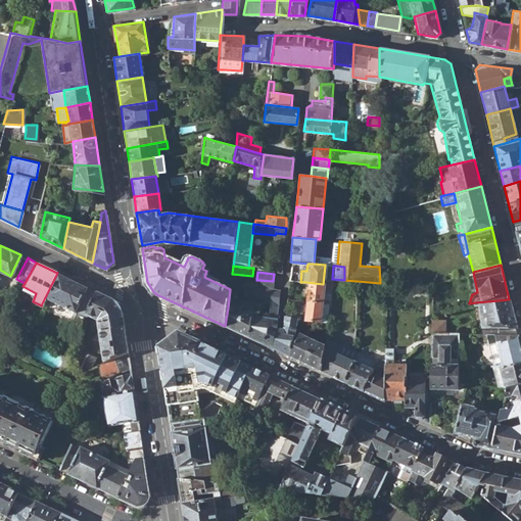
[(74,310),(84,315),(84,313),(95,291),(57,273),(45,297),(73,311),(74,310)]
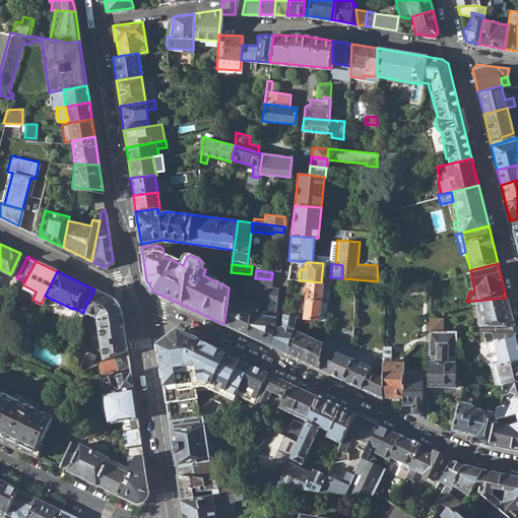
[(254,283),(254,286),(270,287),(271,279),(255,278),(254,283)]
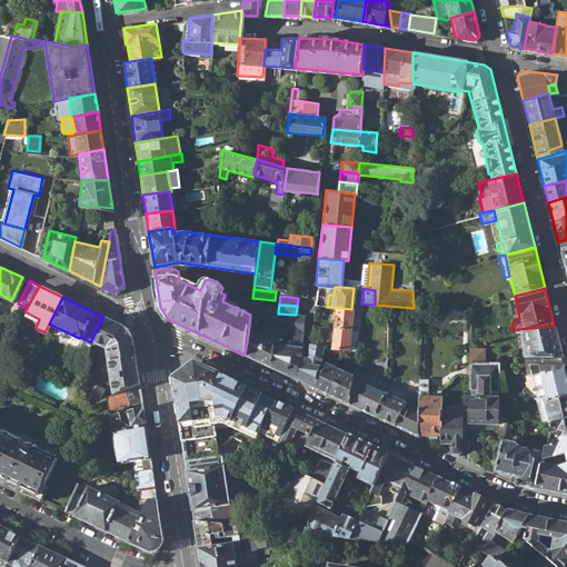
[(332,307),(331,329),(350,330),(351,309),(332,307)]
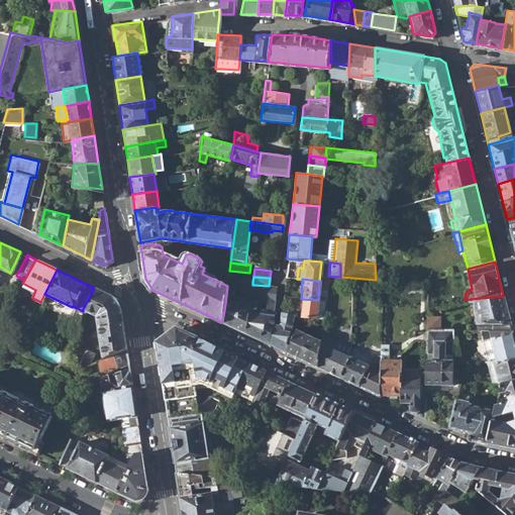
[(222,322),(246,333),(249,313),(249,307),(250,299),(252,285),(252,282),(241,281),(239,306),(225,304),(222,322)]
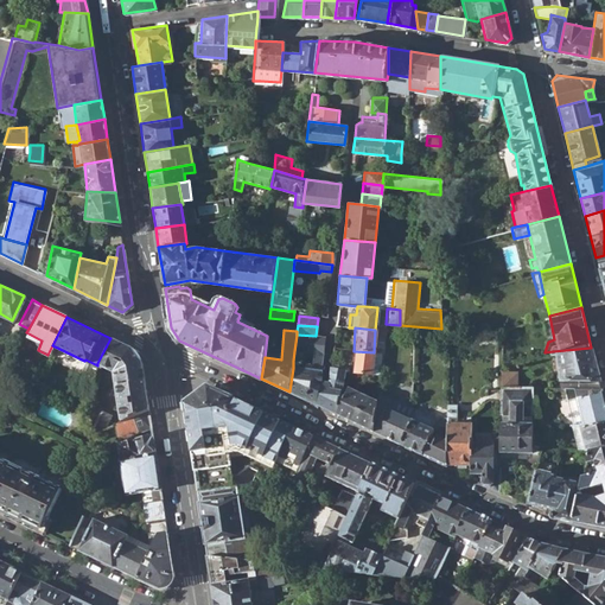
[(290,392),(318,406),(320,383),(324,337),(316,336),(297,335),(294,351),(313,354),(312,364),(305,363),(304,369),(293,368),(290,392)]
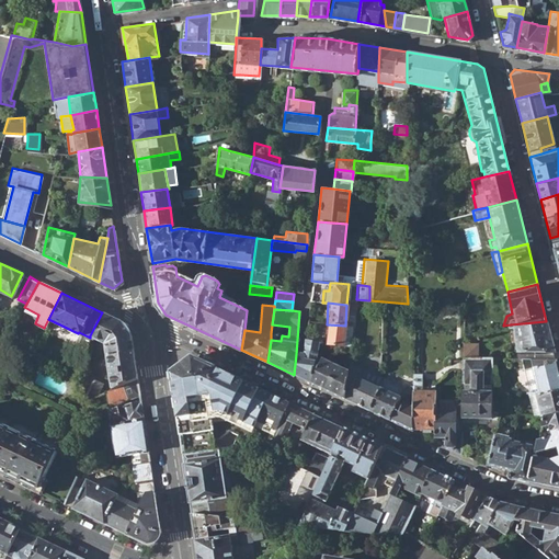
[(106,354),(111,388),(136,376),(130,333),(120,320),(102,312),(90,335),(103,342),(104,344),(103,344),(105,353),(105,354),(106,354)]
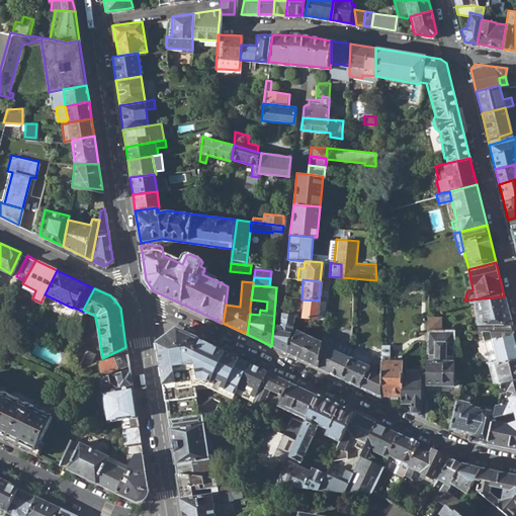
[(481,330),(488,330),(512,330),(504,296),(471,299),(479,330),(481,330)]
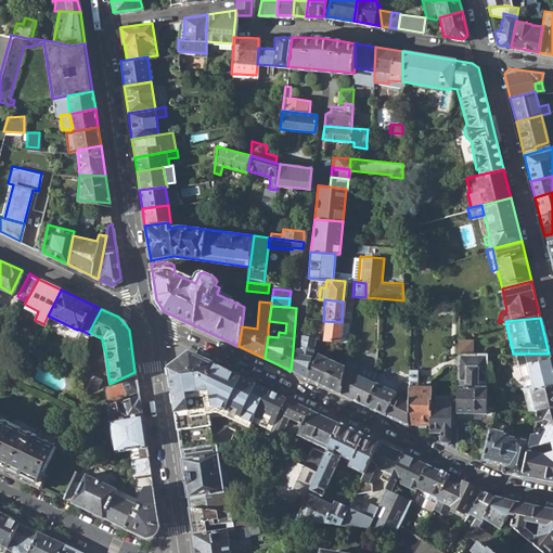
[(339,344),(342,322),(323,321),(321,342),(339,344)]
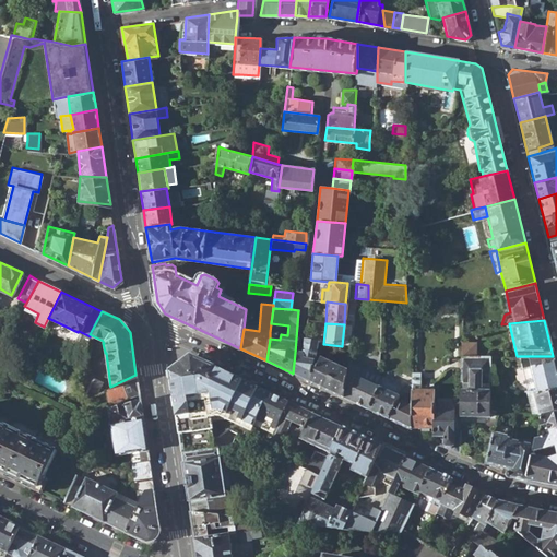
[(304,339),(301,353),(301,359),(316,360),(319,341),(304,339)]
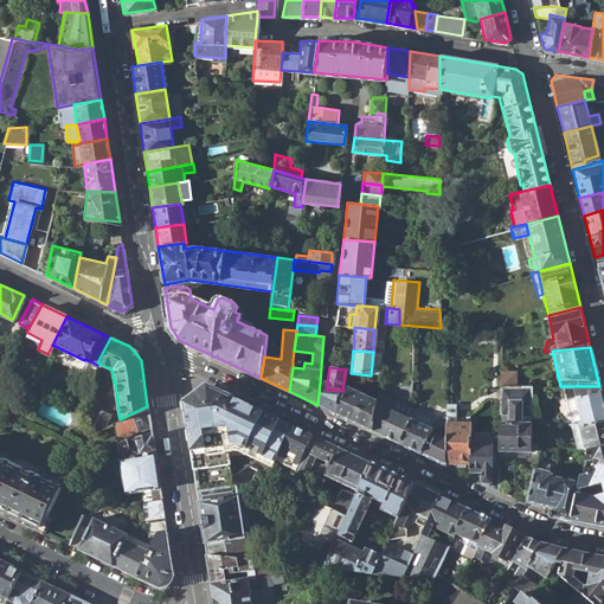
[(500,367),(500,386),(519,386),(519,368),(500,367)]
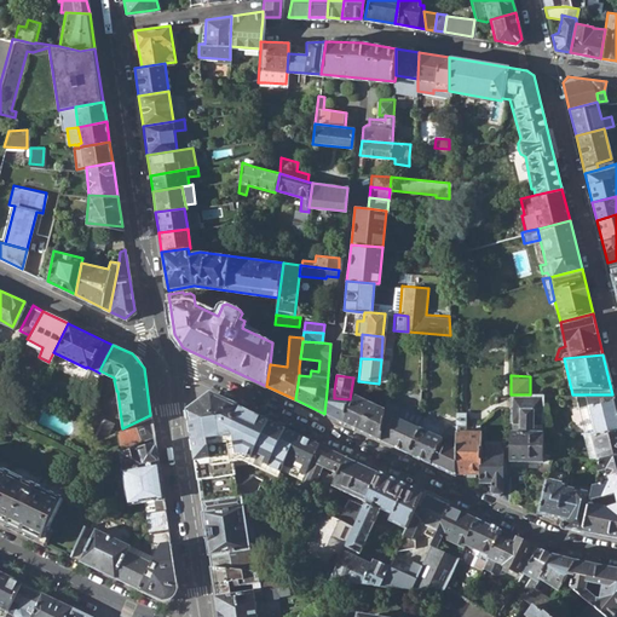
[(185,410),(188,420),(231,414),(236,404),(209,391),(185,410)]
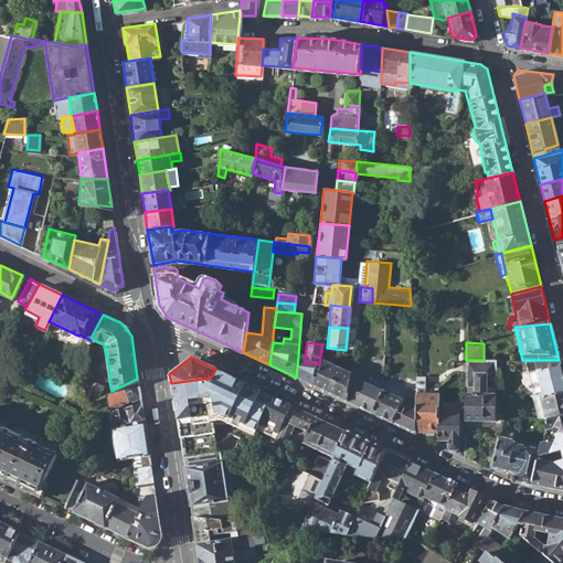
[(299,379),(311,384),(319,364),(305,363),(305,357),(303,357),(298,357),(296,378),(299,379)]
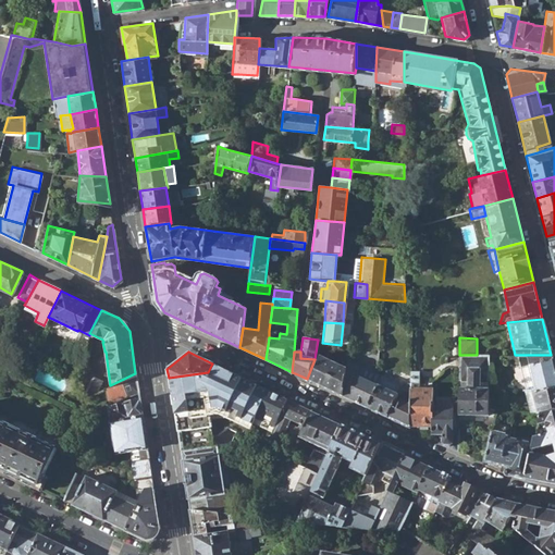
[(307,379),(341,394),(344,368),(345,366),(319,354),(307,379)]
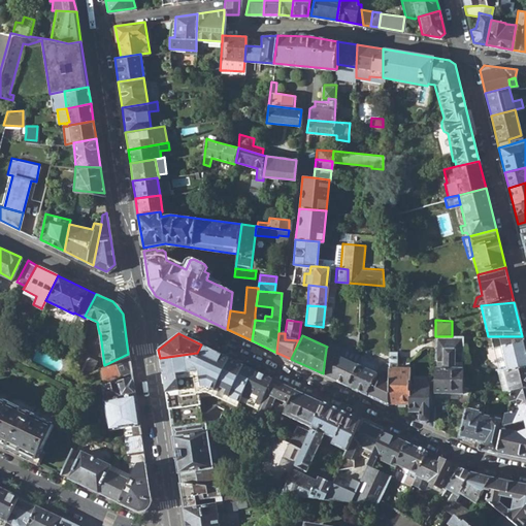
[(435,336),(434,383),(434,394),(457,395),(457,401),(466,402),(469,388),(462,388),(463,336),(452,336),(435,336)]
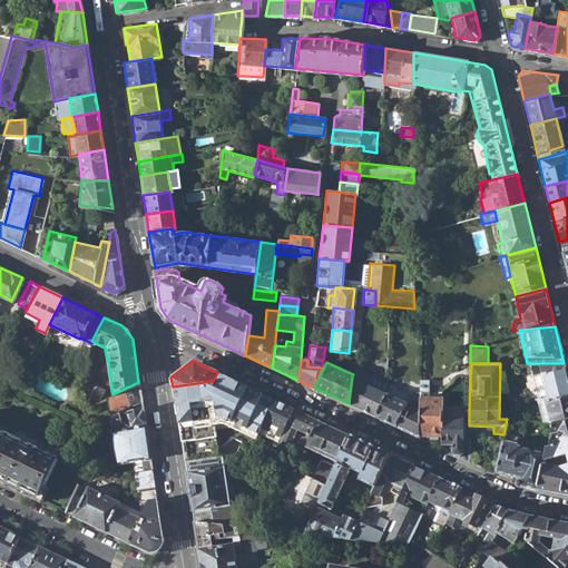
[(567,379),(564,363),(537,363),(529,363),(538,400),(544,401),(546,401),(567,394),(567,379)]
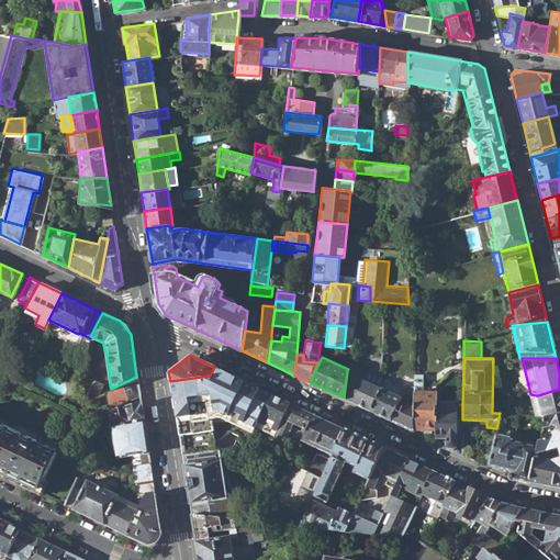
[(348,364),(348,369),(347,371),(381,387),(383,381),(348,364)]
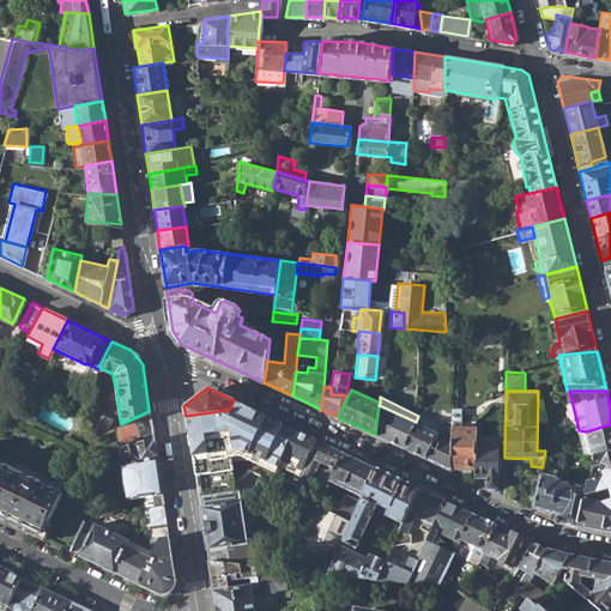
[(314,439),(234,400),(229,410),(186,416),(194,472),(231,466),(229,447),(240,446),(276,464),(279,457),(301,467),(306,457),(314,439)]
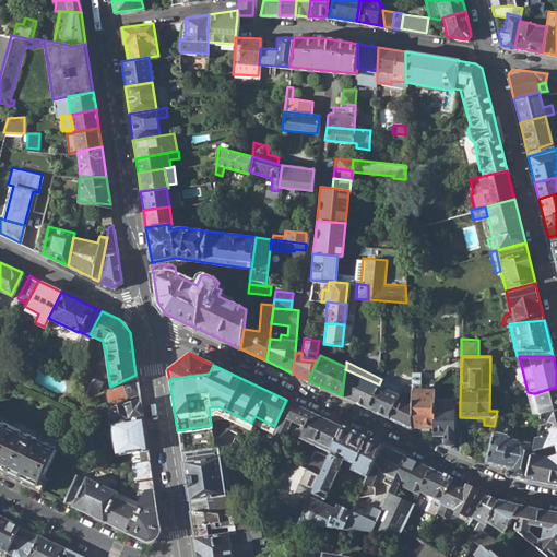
[(81,392),(87,396),(95,394),(101,380),(92,377),(94,374),(82,368),(79,378),(81,392)]
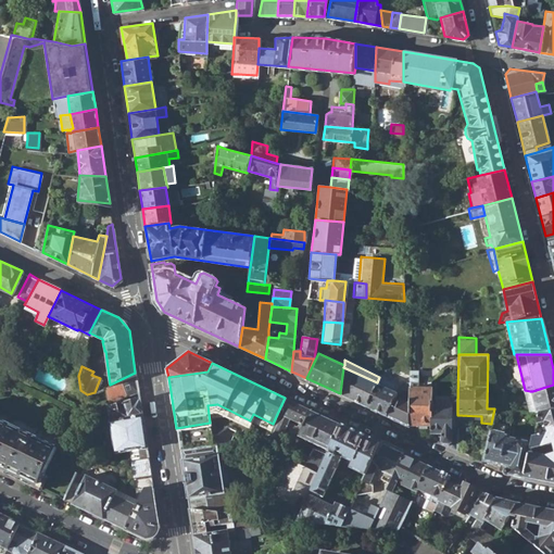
[(340,393),(365,406),(377,382),(343,367),(340,393)]
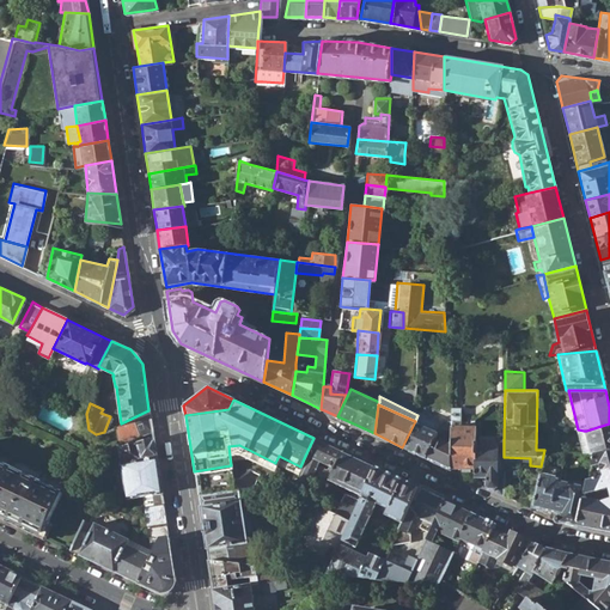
[(450,408),(450,419),(450,426),(459,426),(459,408),(450,408)]
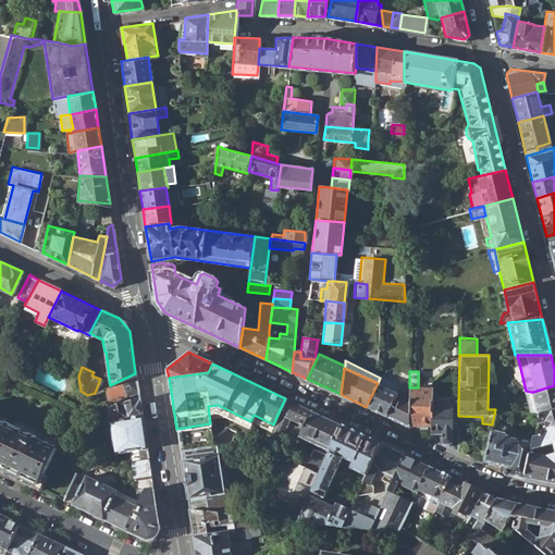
[(105,387),(107,399),(138,393),(135,373),(110,385),(105,387)]
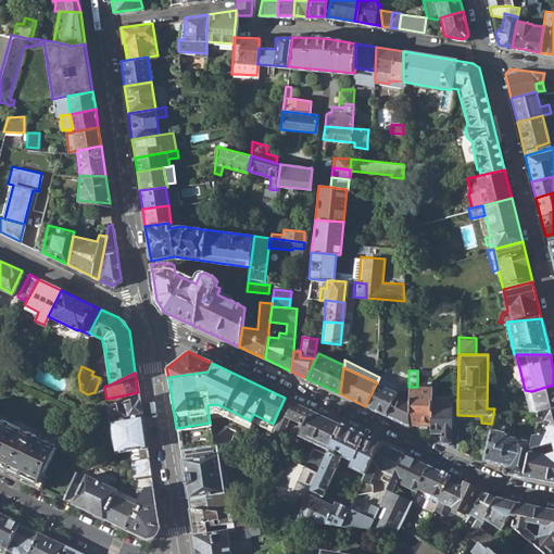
[(365,406),(389,416),(400,395),(408,400),(408,387),(408,380),(401,380),(399,385),(379,377),(377,382),(365,406)]
